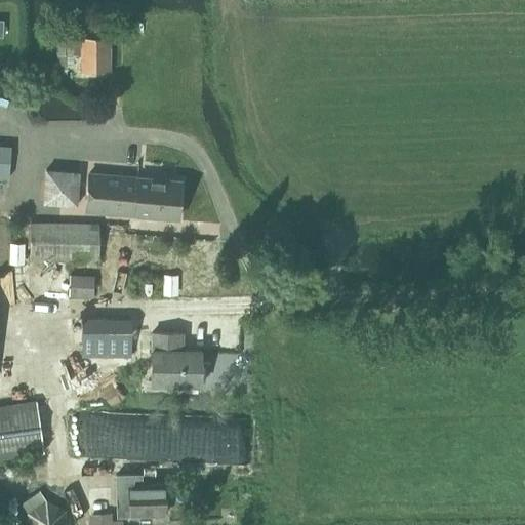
[(110,38),(106,38),(106,30),(94,30),(94,38),(57,38),(57,55),(83,55),(83,73),(110,73),(110,38)]
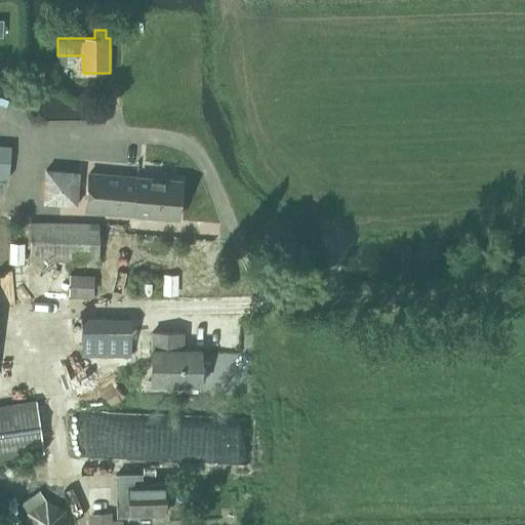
[(0,176),(10,178),(12,147),(0,146),(0,176)]
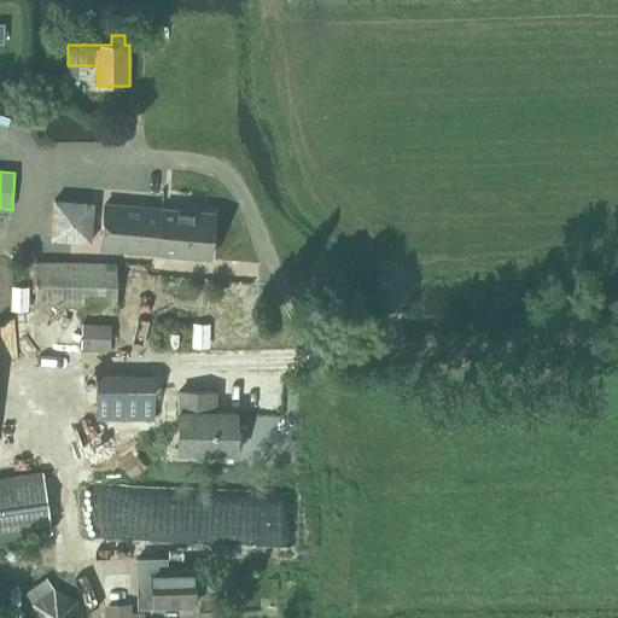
[(91,242),(94,203),(56,200),(52,239),(91,242)]
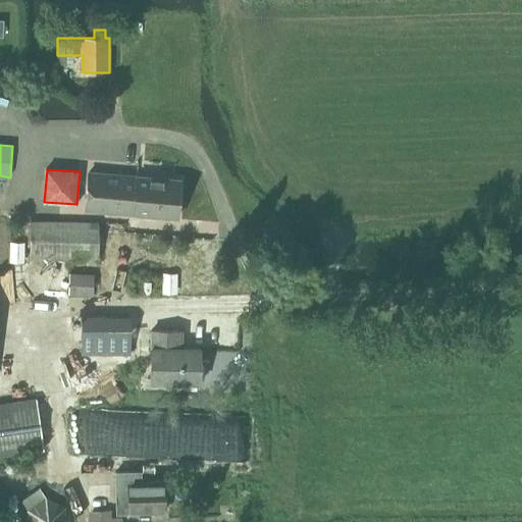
[(134,213),(136,176),(88,173),(86,209),(134,213)]
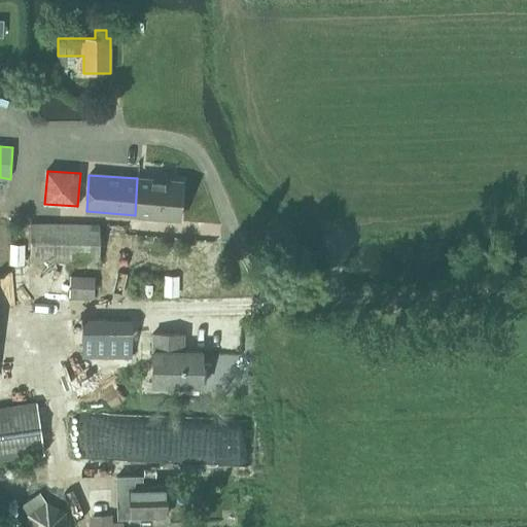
[(179,219),(182,182),(137,178),(135,215),(179,219)]
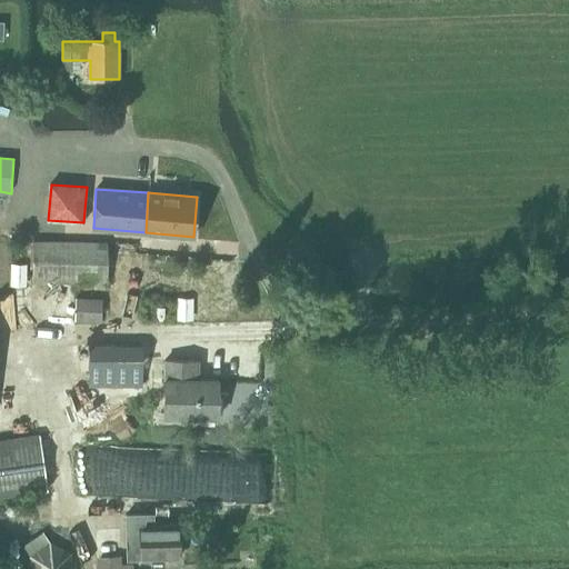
[(106,282),(106,242),(33,241),(32,281),(106,282)]
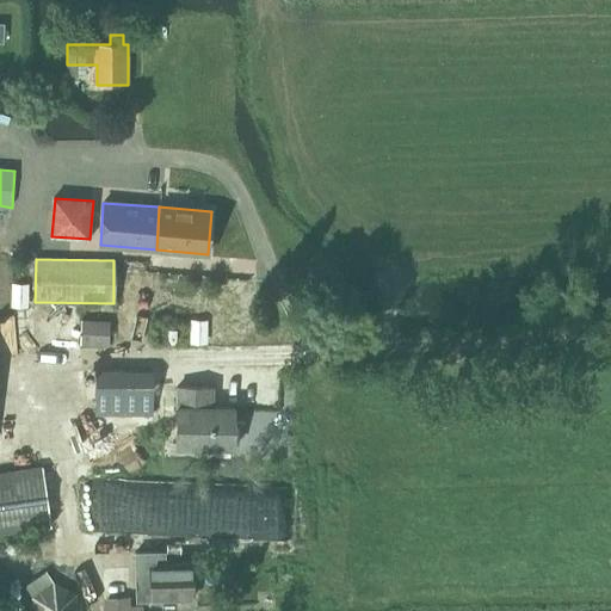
[(110,346),(110,320),(81,320),(80,346),(110,346)]
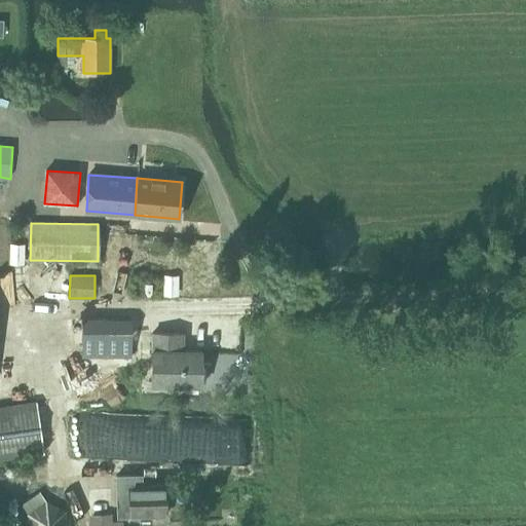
[(132,358),(132,320),(82,318),(82,357),(132,358)]
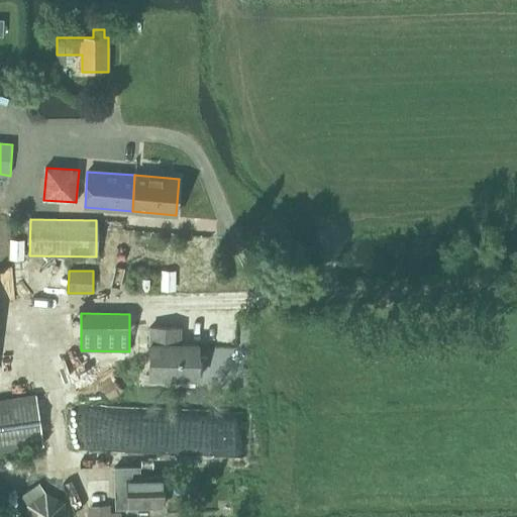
[(180,344),(180,328),(149,328),(149,379),(198,380),(198,345),(180,344)]
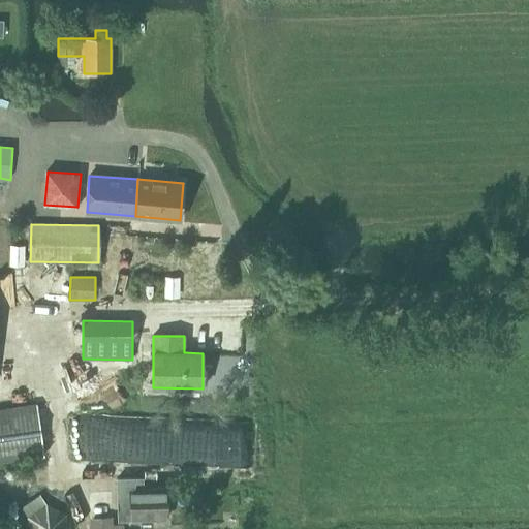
[(0,463),(44,457),(37,403),(0,408),(0,463)]
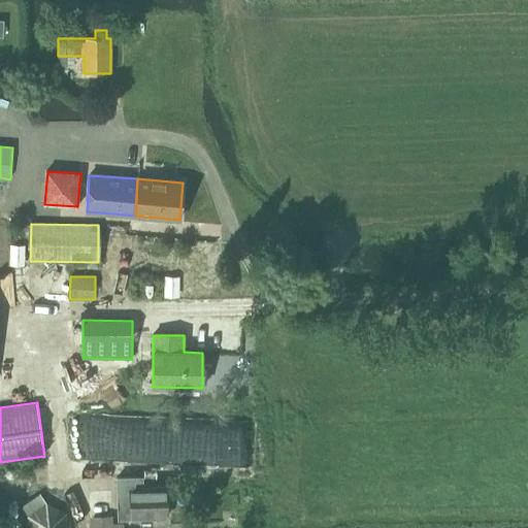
[(167,519),(167,486),(142,486),(142,476),(116,476),(117,519),(167,519)]
